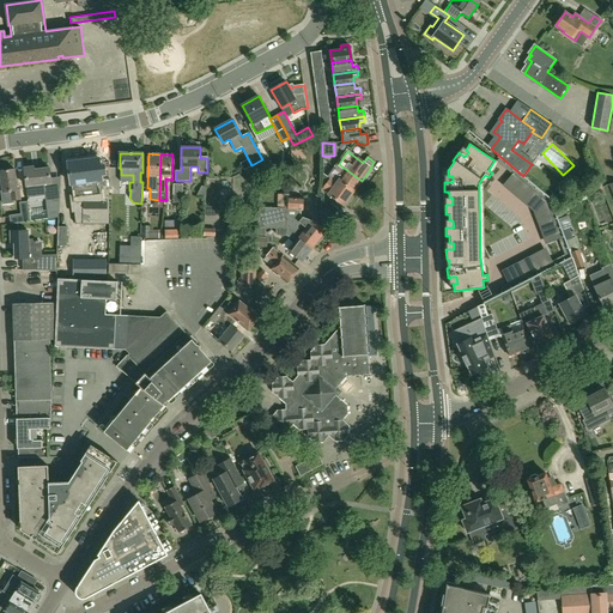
[(498,159),(496,162),(503,167),(507,163),(499,157),(498,159)]
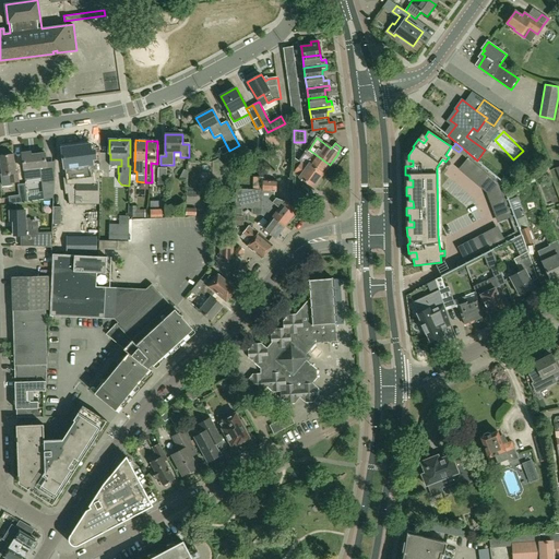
[(91,144),(62,149),(64,168),(66,167),(67,177),(63,177),(64,189),(68,189),(70,204),(99,204),(99,163),(100,152),(99,147),(95,149),(95,146),(91,146),(91,144)]
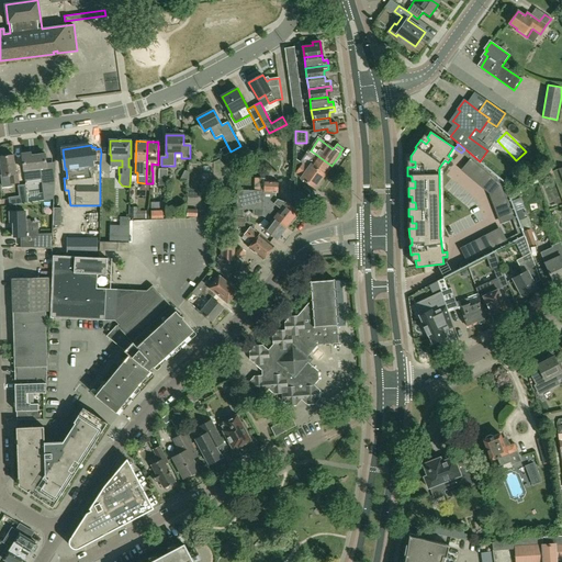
[(468,159),(471,155),(464,149),(461,153),(468,159)]
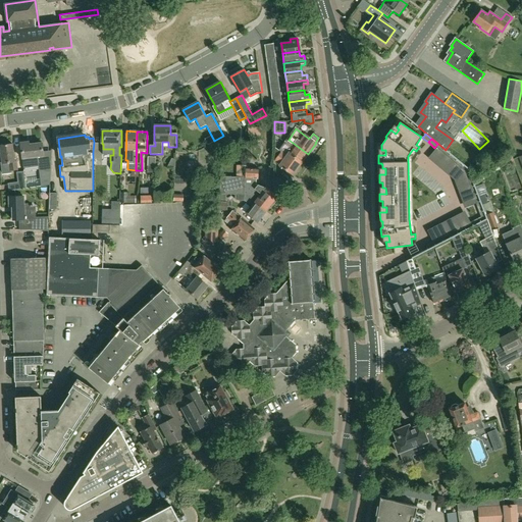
[(302,163),(308,154),(289,140),(284,144),(279,151),(281,152),(274,161),(279,165),(293,175),(302,163)]
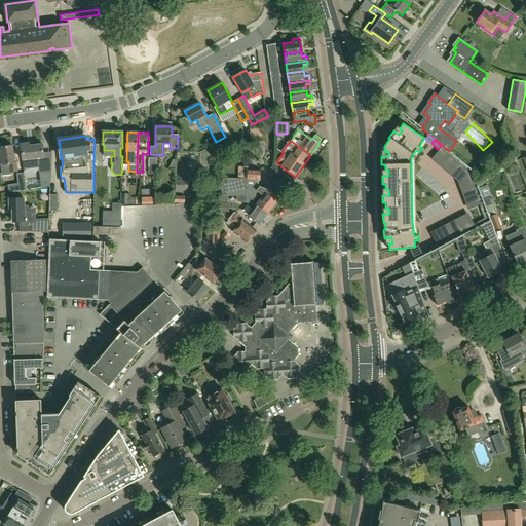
[(38,162),(44,162),(43,157),(44,157),(42,144),(30,146),(29,143),(21,144),(23,160),(24,170),(30,168),(38,167),(38,162)]
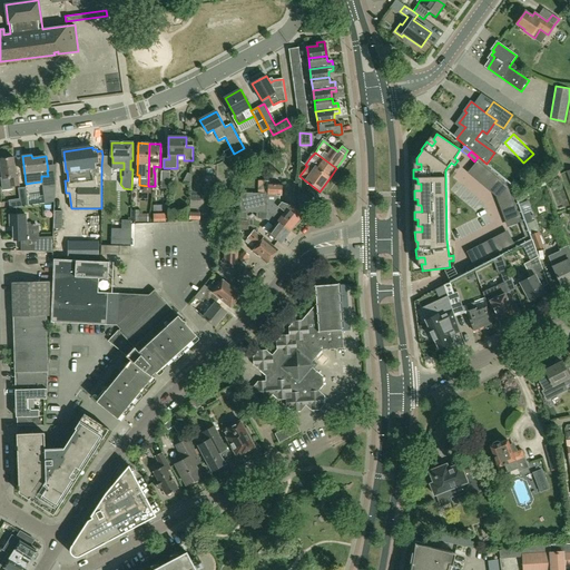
[(9,178),(10,186),(18,185),(16,170),(15,170),(13,157),(0,158),(0,165),(2,178),(9,178)]
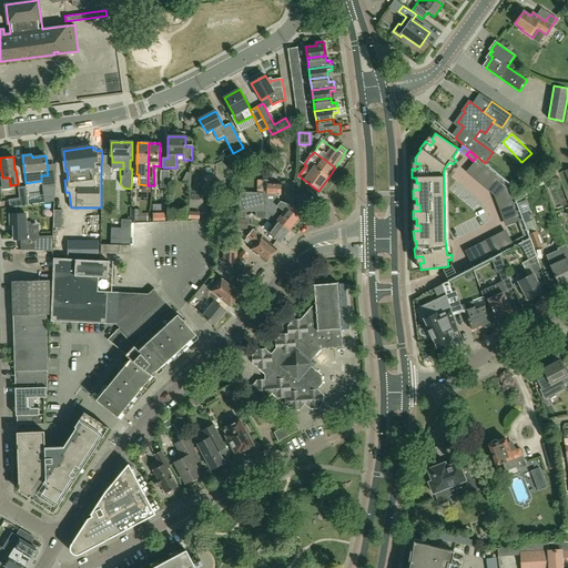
[(483,163),(476,156),(473,161),(480,166),(483,163)]
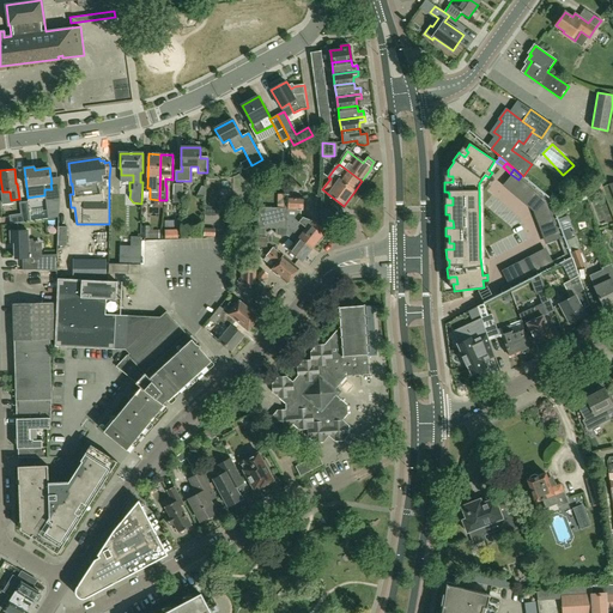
[(526,186),(529,182),(521,176),(519,180),(526,186)]
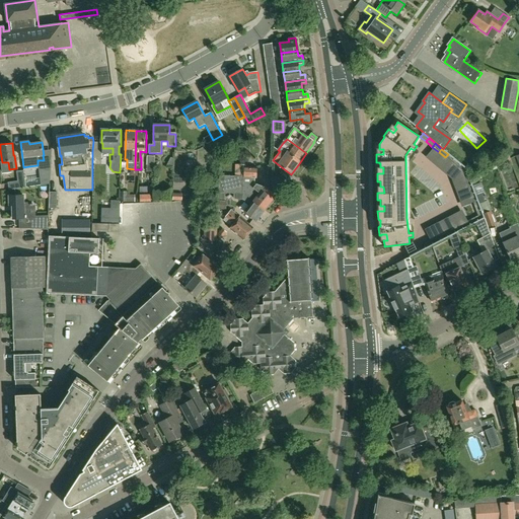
[(509,167),(513,166),(508,152),(496,160),(498,165),(506,159),(509,167)]
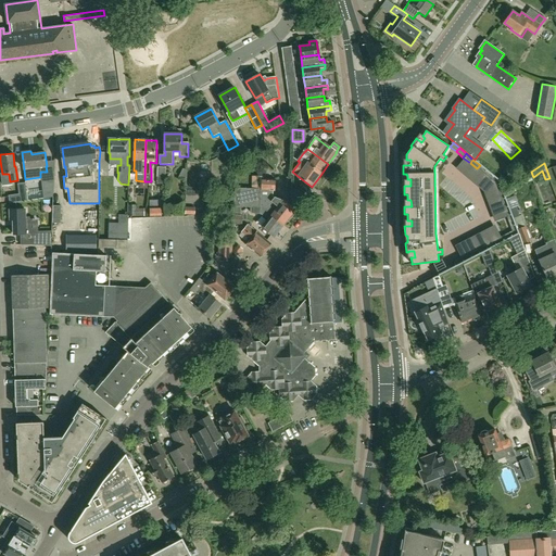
[(487,171),(480,165),(477,168),(483,175),(487,171)]
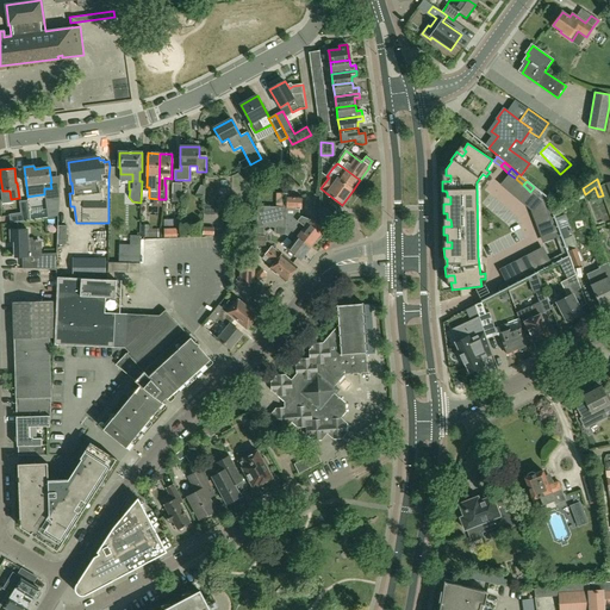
[(181,184),(173,184),(172,201),(180,201),(180,194),(181,194),(181,184)]
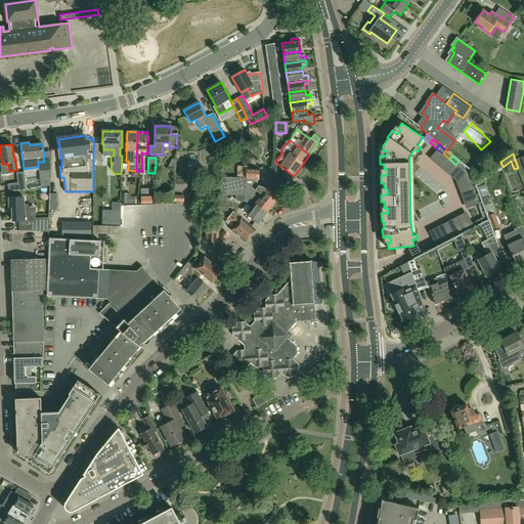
[(465,166),(459,161),(455,165),(462,170),(465,166)]
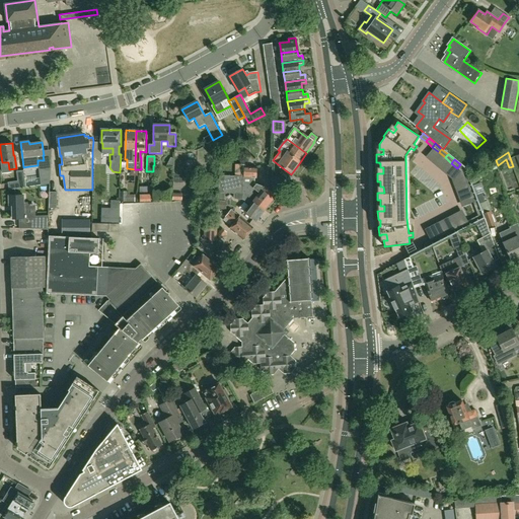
[(465,168),(460,164),(457,168),(461,171),(463,177),(467,175),(465,168)]
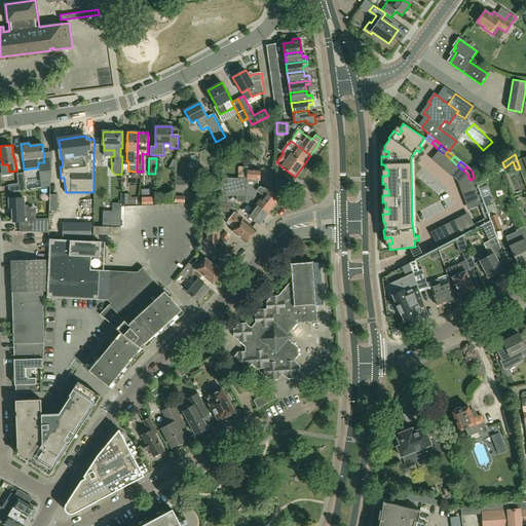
[(44,179),(40,179),(40,181),(41,187),(50,186),(50,170),(43,171),(44,179)]
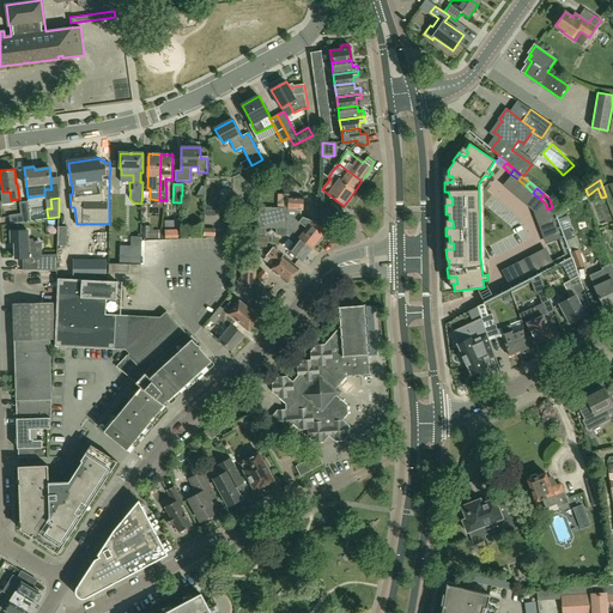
[(299,208),(302,208),(303,198),(287,198),(287,208),(263,208),(258,207),(258,228),(263,228),(275,228),(293,229),(302,235),(299,238),(313,248),(326,231),(311,220),(302,217),(299,217),(299,208)]
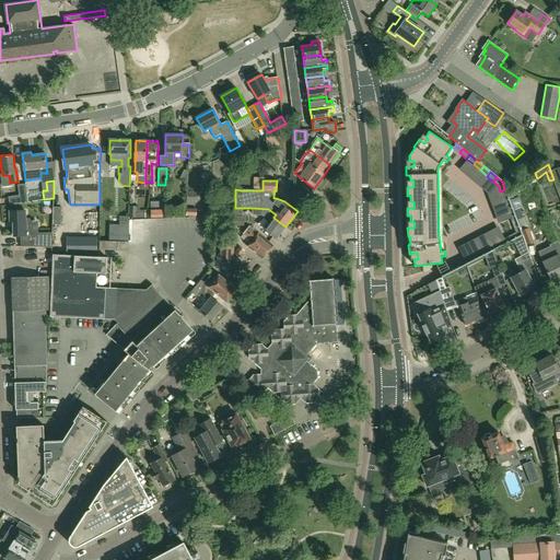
[(310,197),(294,188),(294,199),(305,206),(310,197)]
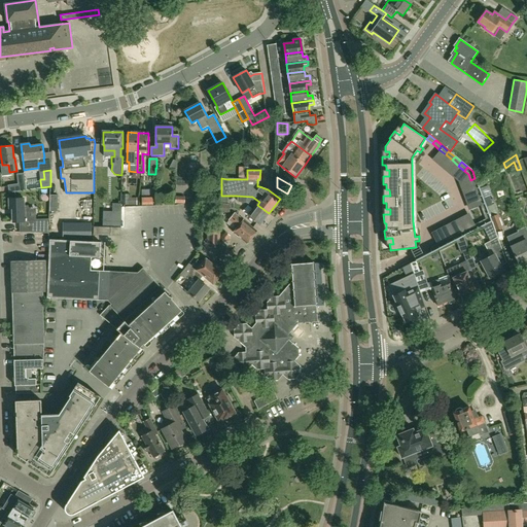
[(58,196),(49,195),(49,211),(57,211),(58,196)]
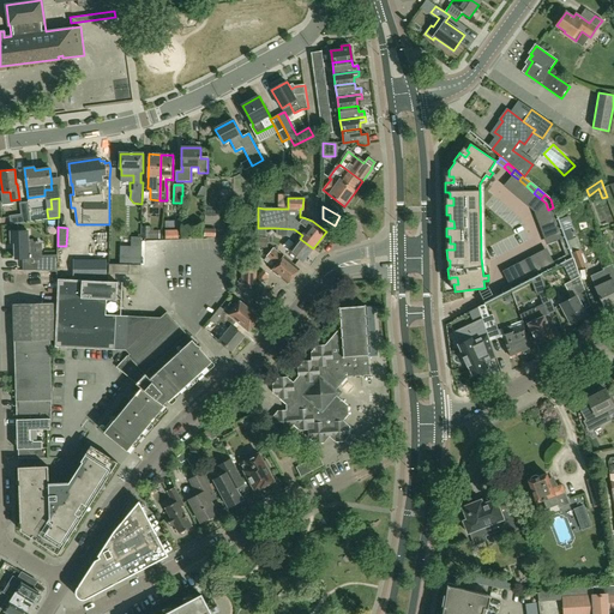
[(161,230),(151,230),(151,227),(142,227),(142,239),(151,239),(161,239),(161,230)]
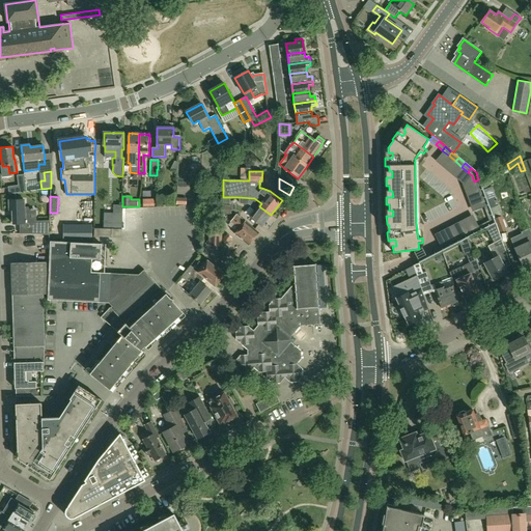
[(261,203),(254,198),(239,197),(239,202),(240,203),(248,203),(256,211),(250,218),(261,226),(271,215),(259,206),(261,203)]
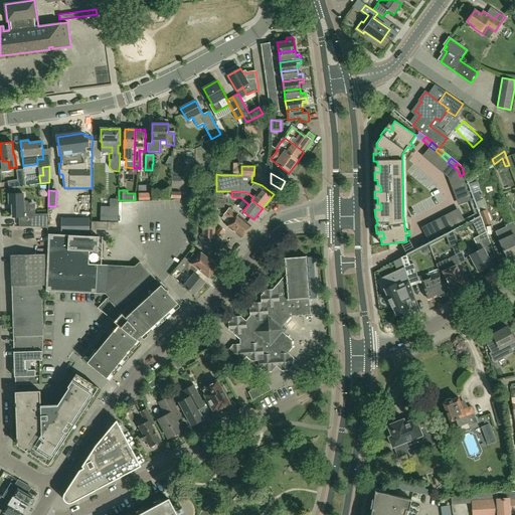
[(23,202),(23,194),(9,194),(9,204),(12,204),(12,217),(21,216),(21,226),(31,227),(47,227),(47,215),(27,215),(26,202),(23,202)]
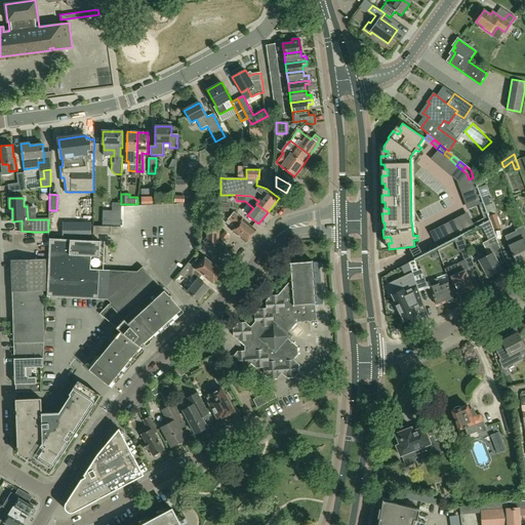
[(120,227),(121,212),(104,211),(103,226),(120,227)]
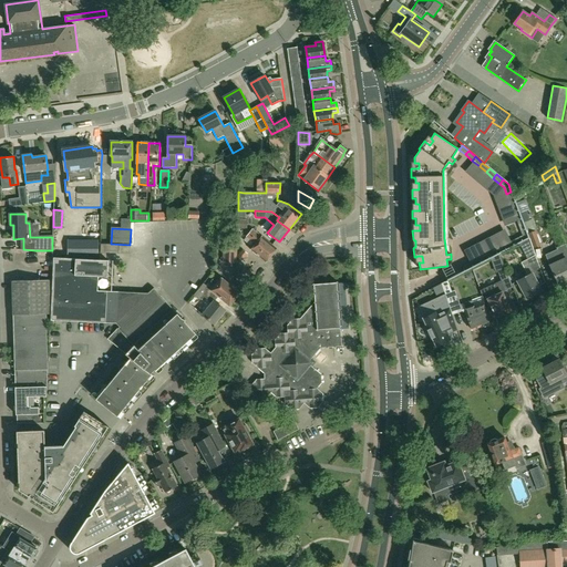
[(255,245),(250,250),(265,263),(277,248),(263,237),(261,237),(253,229),(246,237),(255,245)]
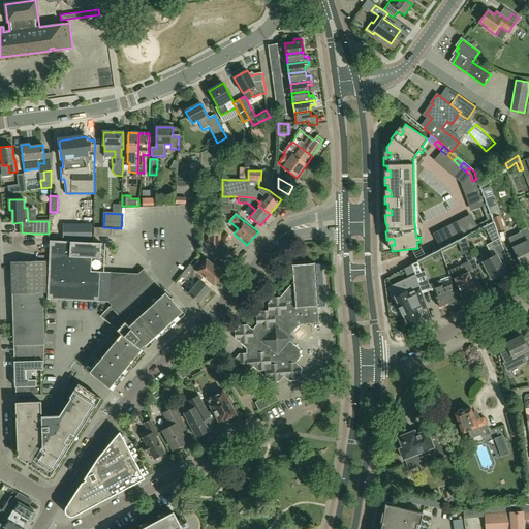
[(493,217),(498,231),(505,229),(500,215),(493,217)]
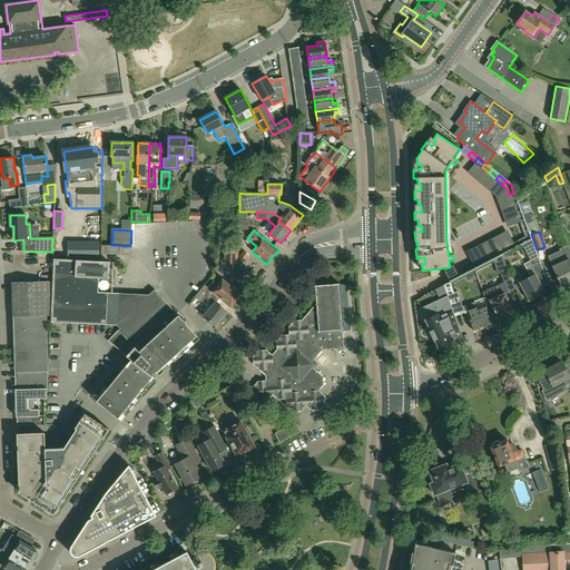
[(238,241),(225,241),(224,264),(237,264),(238,241)]
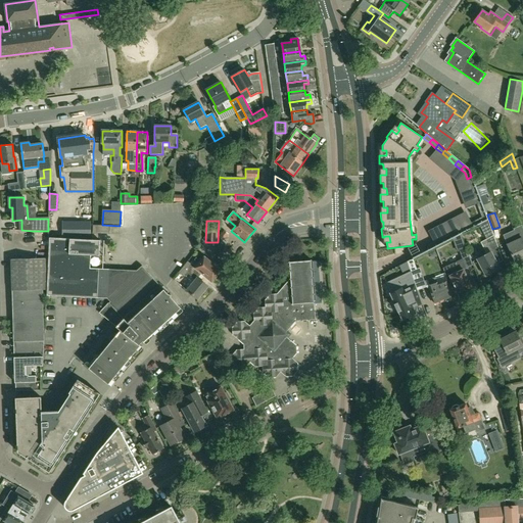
[(522,240),(522,239),(522,238),(522,229),(521,225),(513,229),(514,230),(503,235),(516,264),(518,263),(520,264),(522,262),(522,240)]
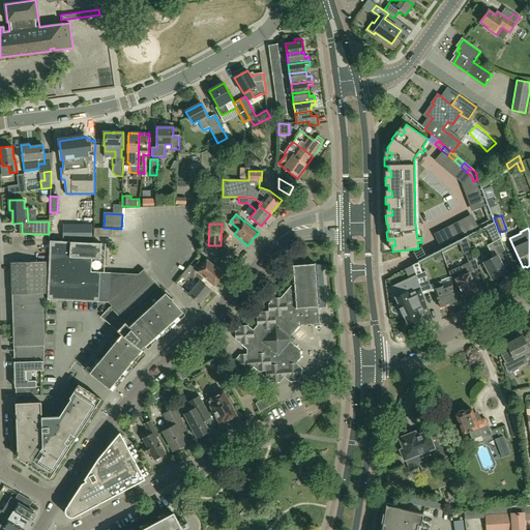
[(499,258),(506,255),(500,238),(497,229),(489,234),(493,242),(488,245),(494,258),(483,262),(493,280),(506,272),(499,258)]
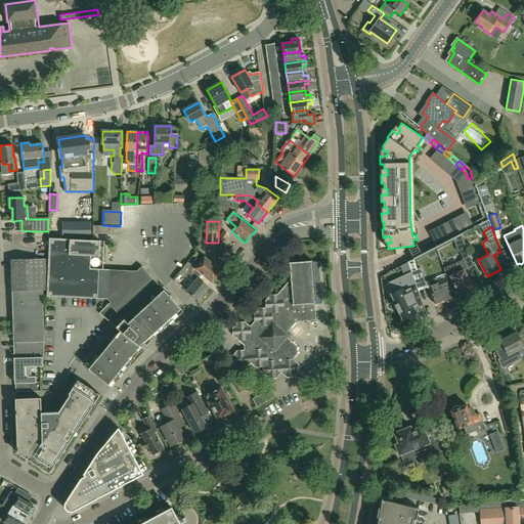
[(228,235),(224,231),(219,237),(223,242),(228,235)]
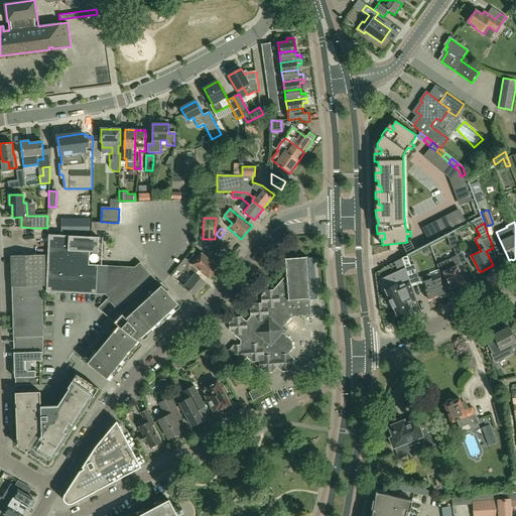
[(98,238),(49,236),(46,292),(57,292),(106,294),(108,296),(99,308),(119,325),(88,363),(107,378),(111,374),(113,375),(121,365),(119,364),(126,355),(128,357),(136,347),(134,345),(138,341),(137,340),(140,337),(141,338),(142,337),(146,333),(147,335),(156,328),(157,327),(155,325),(163,316),(165,318),(174,310),(175,309),(173,308),(178,303),(177,302),(161,285),(140,262),(134,267),(88,265),(88,252),(98,253),(98,238)]
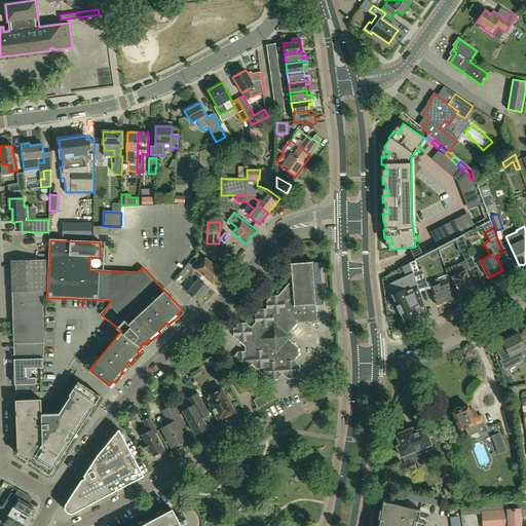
[(476,266),(470,250),(461,252),(468,269),(476,266)]
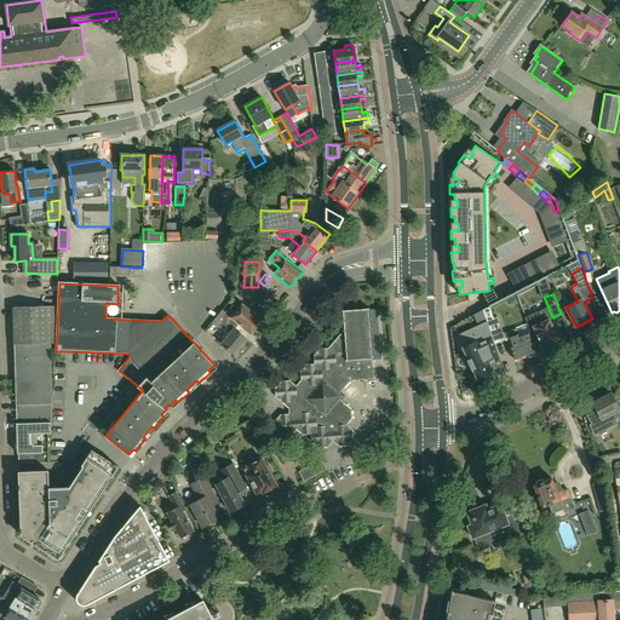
[(251,334),(260,321),(240,304),(234,310),(231,308),(230,308),(230,316),(239,325),(251,334)]
